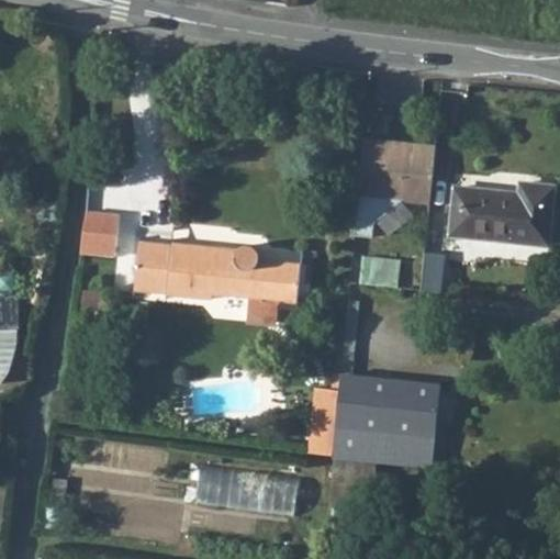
[(427,148),(356,141),(350,198),(421,205),(427,148)]
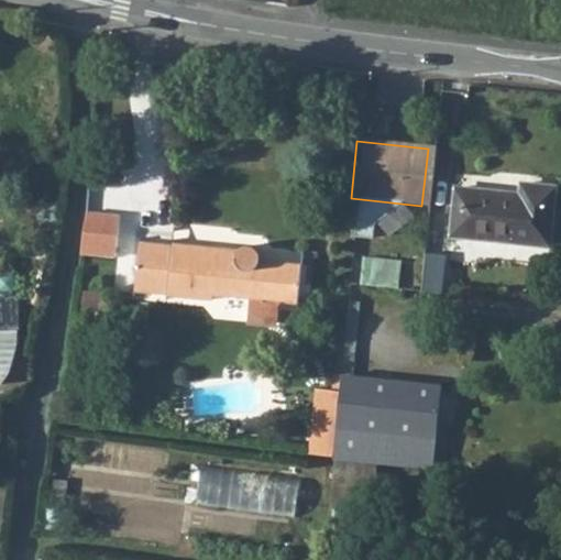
[(454,191),(449,238),(547,248),(553,190),(521,187),(520,197),(454,191)]
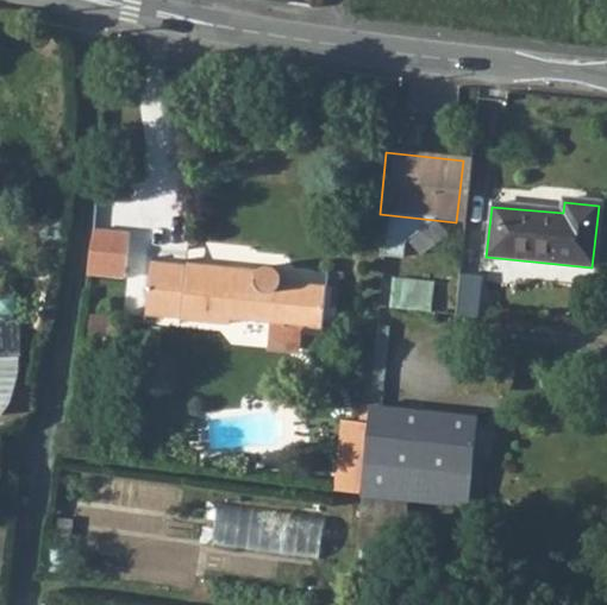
[(130,226),(93,221),(89,246),(87,265),(124,270),(130,226)]
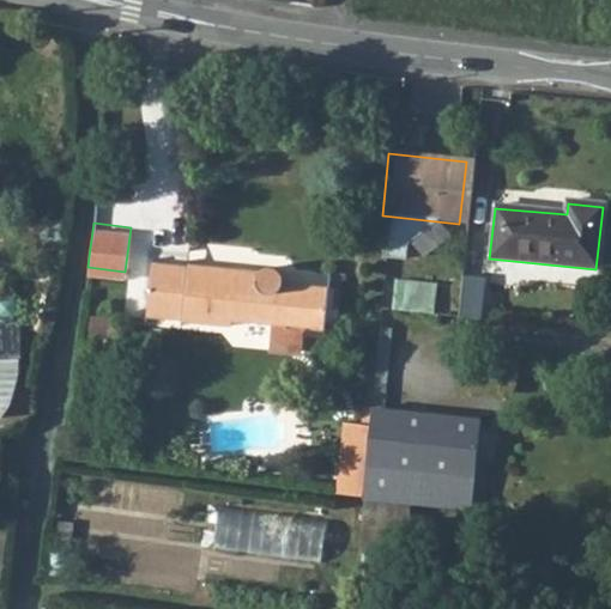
[(150,262),(144,314),(182,317),(182,320),(233,324),(233,320),(326,330),(331,291),(300,287),(284,285),(284,279),(282,274),(277,269),(273,268),(267,268),(259,272),(187,263),(187,266),(150,262)]
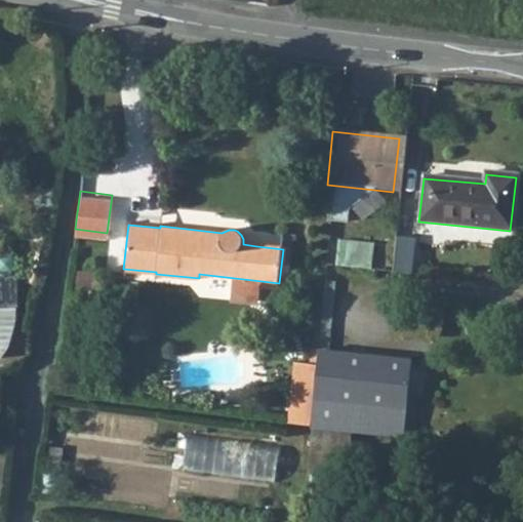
[(340,265),(373,268),(375,244),(342,241),(340,265)]
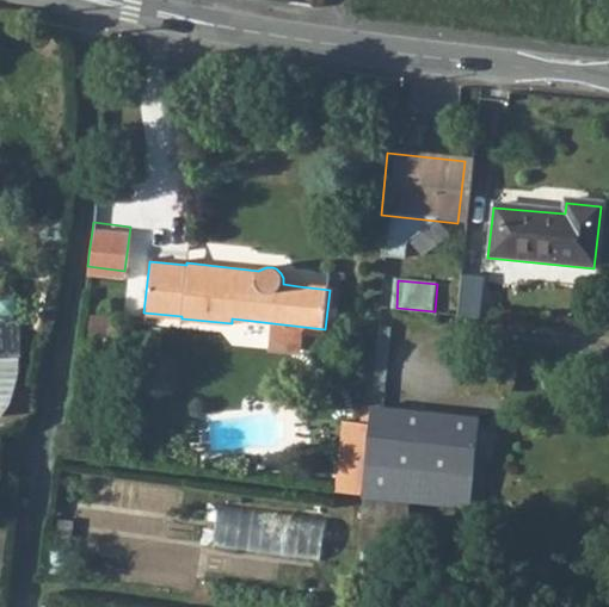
[(362,403),(360,422),(368,422),(370,403),(362,403)]
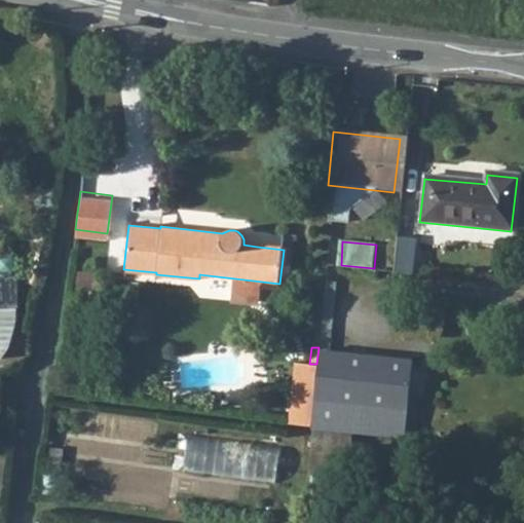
[(312,400),(309,425),(403,437),(412,361),(319,347),(316,364),(312,400)]
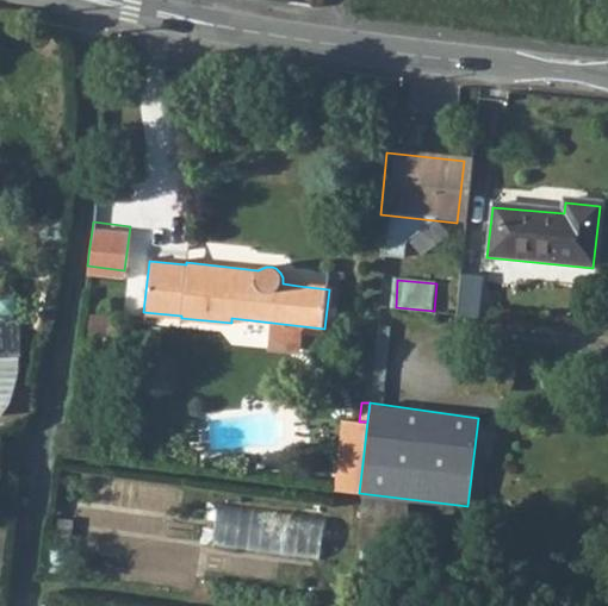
[(367,422),(359,422),(341,419),(335,460),(363,463),(367,422)]
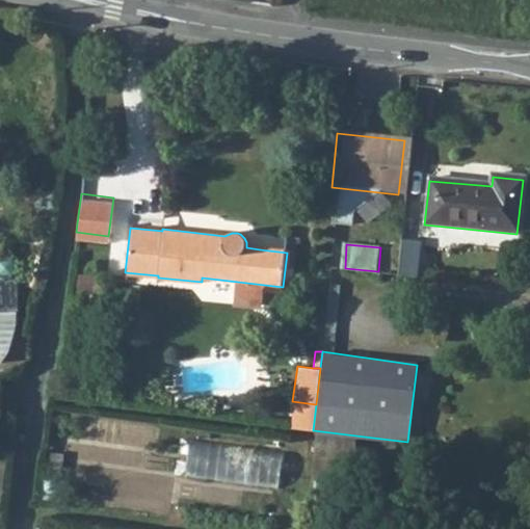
[(194,440),(187,470),(264,486),(270,457),(194,440)]
